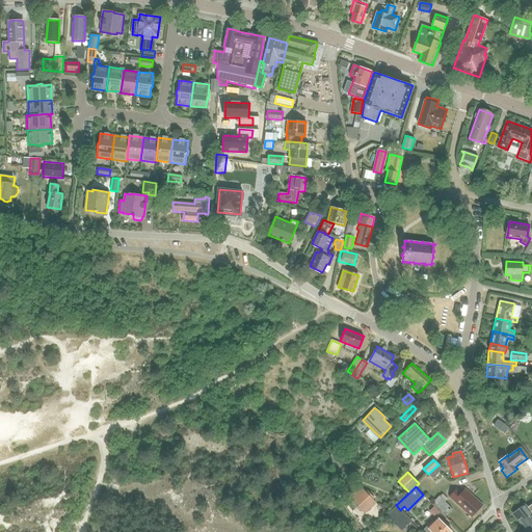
[(357,489),(349,498),(350,500),(365,514),(376,503),(373,500),(374,498),(367,490),(366,491),(363,488),(360,491),(357,489)]
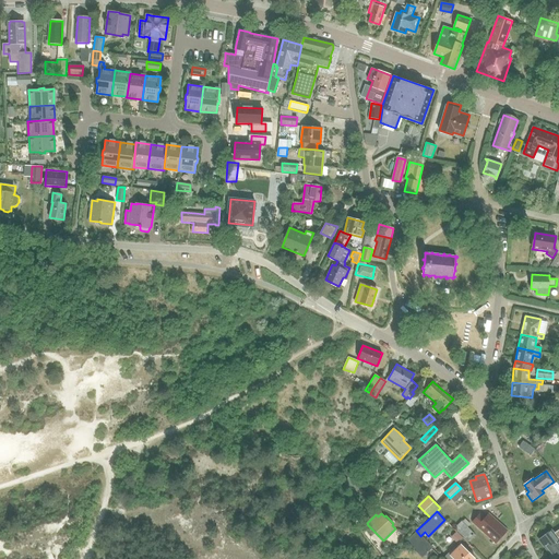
[(489,514),(486,519),(480,513),(473,522),(496,544),(508,531),(489,514)]
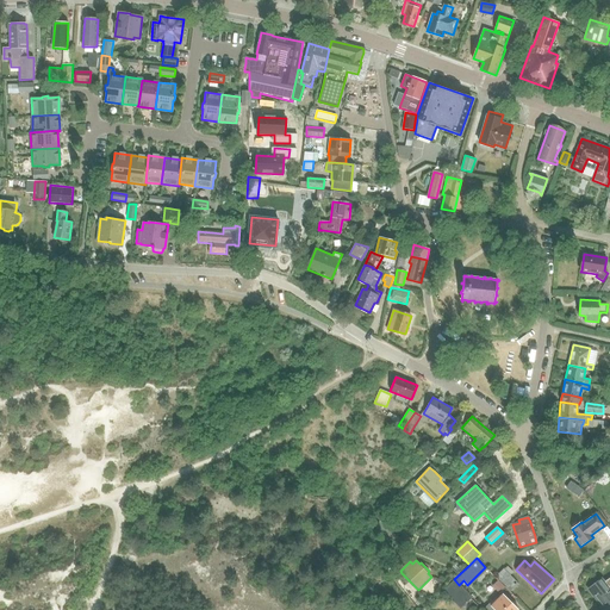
[(503,568),(496,577),(510,592),(518,584),(510,576),(514,572),(508,566),(504,570),(503,568)]
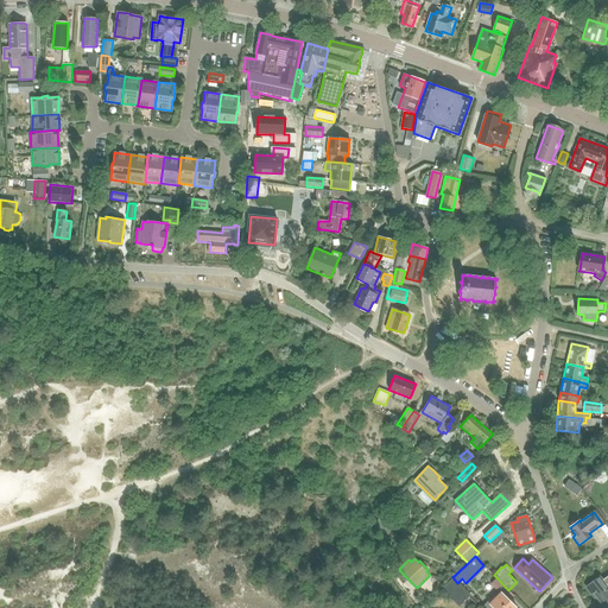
[(600,576),(587,587),(595,597),(607,588),(607,587),(607,577),(603,581),(600,576)]
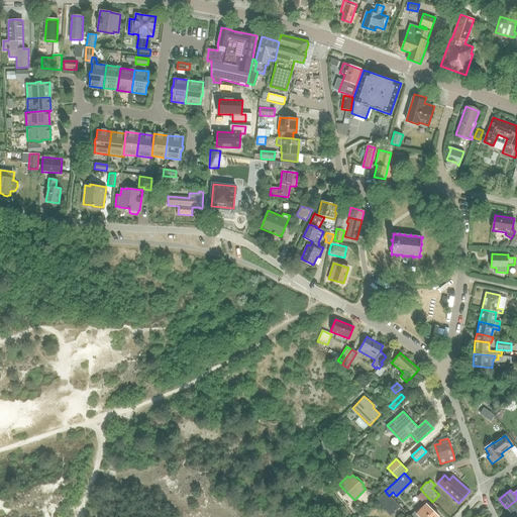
[(389,496),(385,491),(375,501),(390,516),(400,507),(394,501),(389,496)]
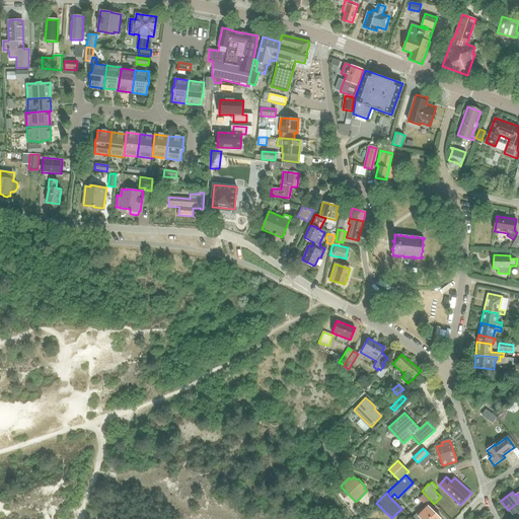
[(518,518),(518,501),(518,502),(508,510),(514,518),(518,518)]
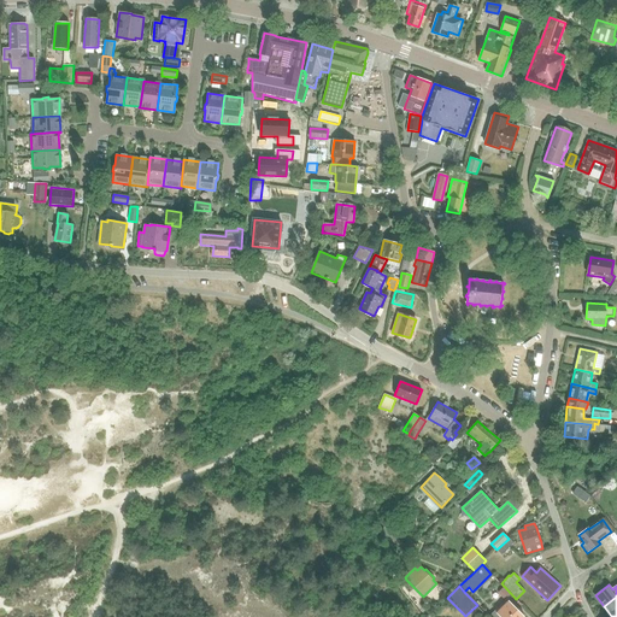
[(493,611),(488,616),(523,616),(524,616),(509,600),(503,607),(497,615),(493,611)]
